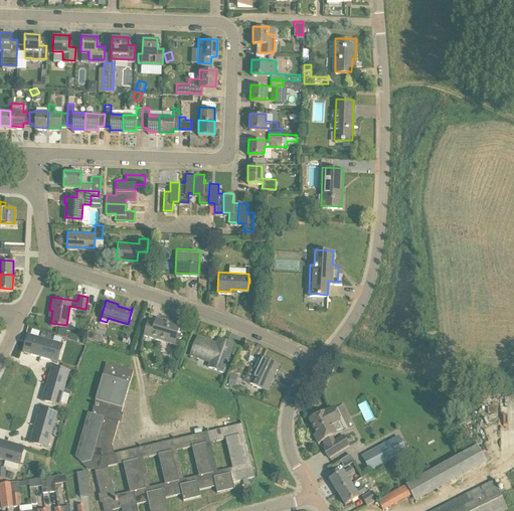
[(178,336),(181,335),(181,332),(180,330),(178,329),(179,322),(156,316),(154,321),(147,319),(143,333),(174,342),(176,336),(178,336)]
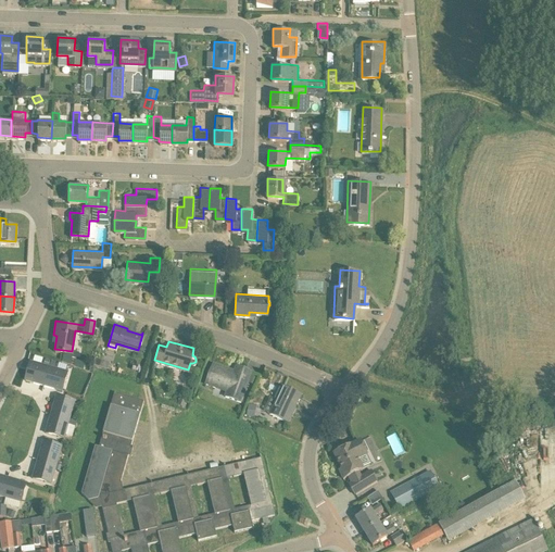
[(42,383),(48,363),(29,359),(24,377),(42,383)]
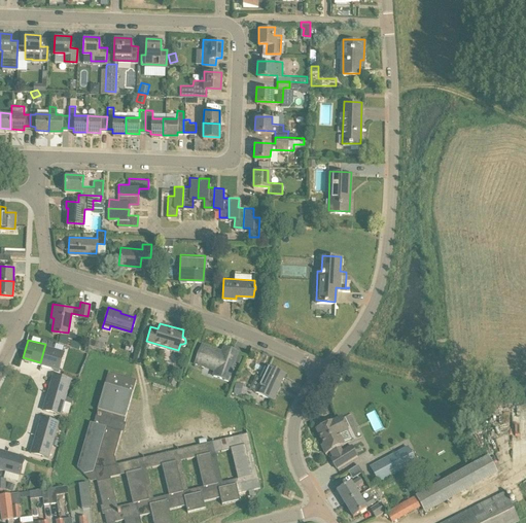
[(228,378),(238,350),(223,345),(221,350),(201,342),(194,360),(214,369),(213,373),(228,378)]
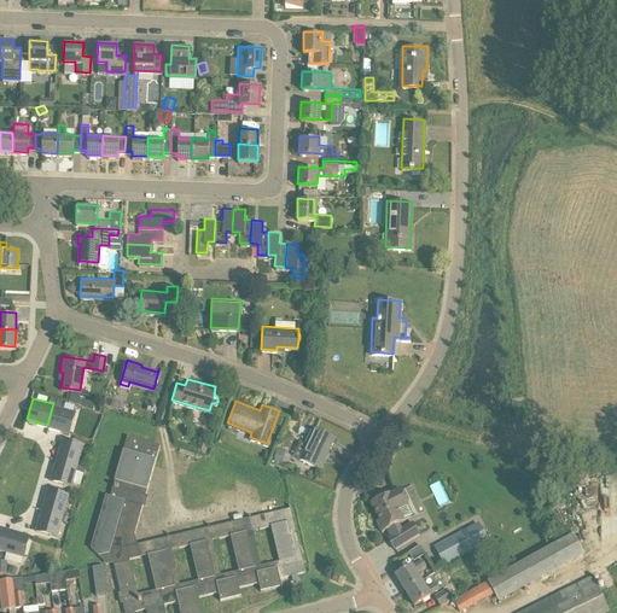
[(53,403),(47,425),(68,430),(74,409),(53,403)]
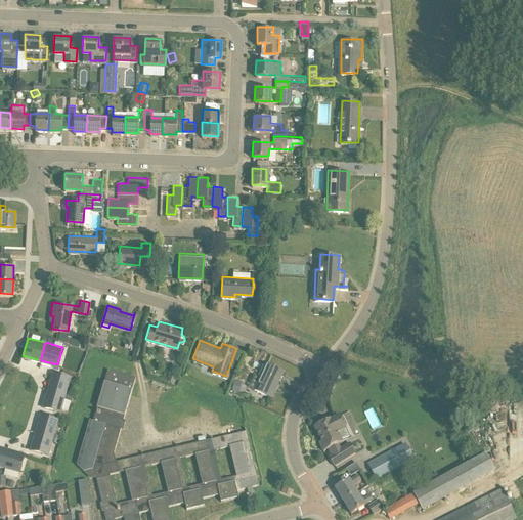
[(265,361),(253,387),(270,395),(282,370),(265,361)]
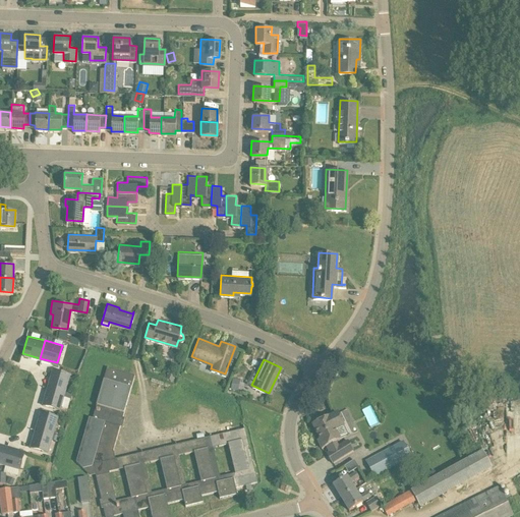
[(170,516),(167,501),(181,498),(168,443),(114,456),(112,448),(134,372),(107,364),(92,415),(89,414),(75,459),(82,466),(93,463),(101,497),(105,516),(139,516),(137,507),(149,505),(152,516),(170,516)]
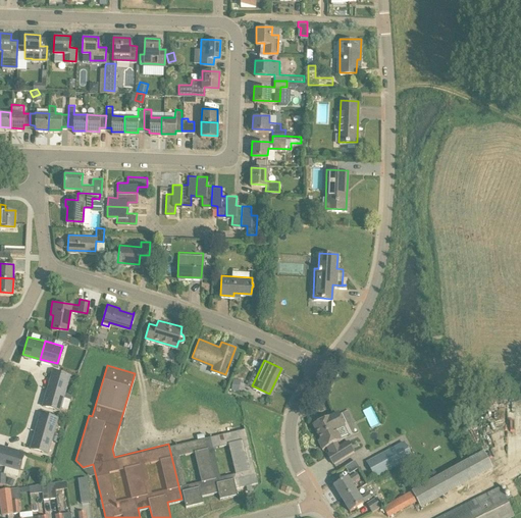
[(47,385),(64,391),(69,373),(52,368),(47,385)]
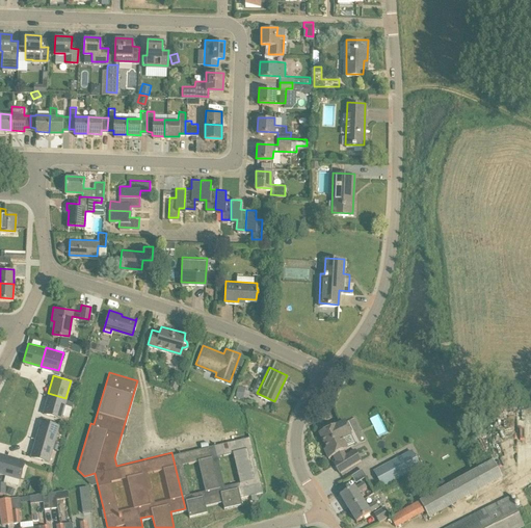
[(168,385),(176,387),(178,379),(171,377),(168,385)]
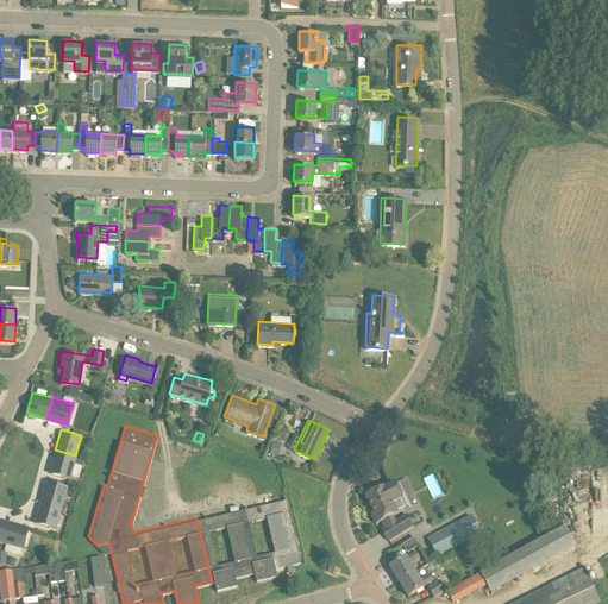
[(279,453),(280,439),(271,438),(269,452),(279,453)]
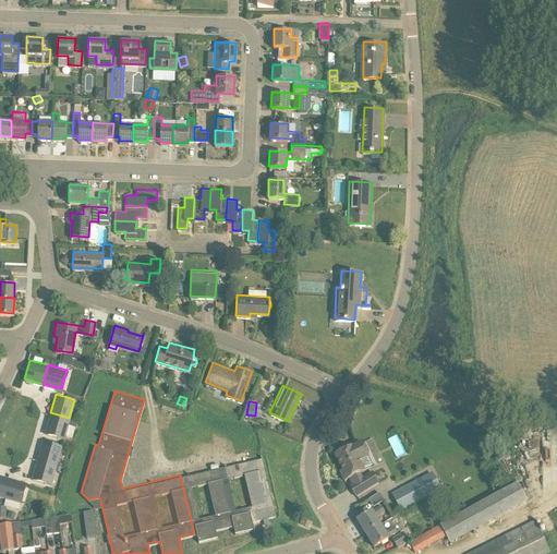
[(63,436),(69,418),(50,412),(45,431),(63,436)]
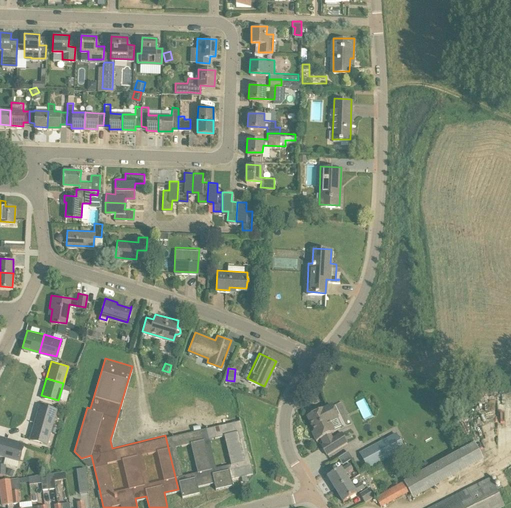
[(34,420),(51,425),(56,408),(39,403),(34,420)]
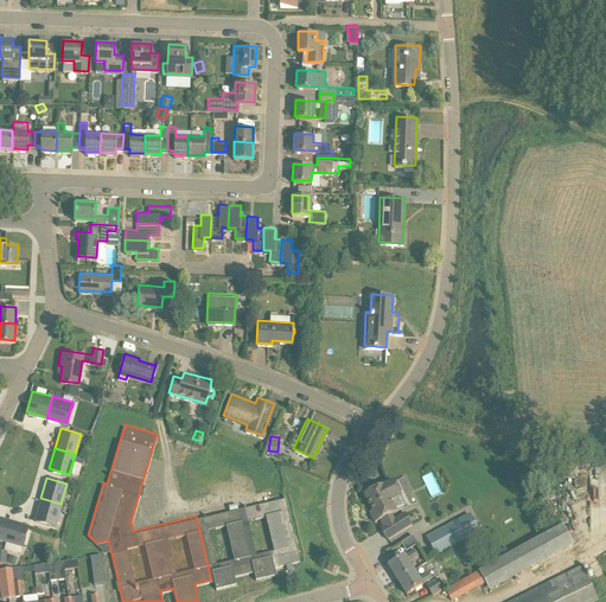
[(393,478),(383,482),(383,481),(364,491),(372,508),(369,510),(374,519),(380,516),(382,523),(380,525),(387,536),(410,520),(404,510),(393,517),(390,510),(395,508),(389,497),(399,492),(393,478)]
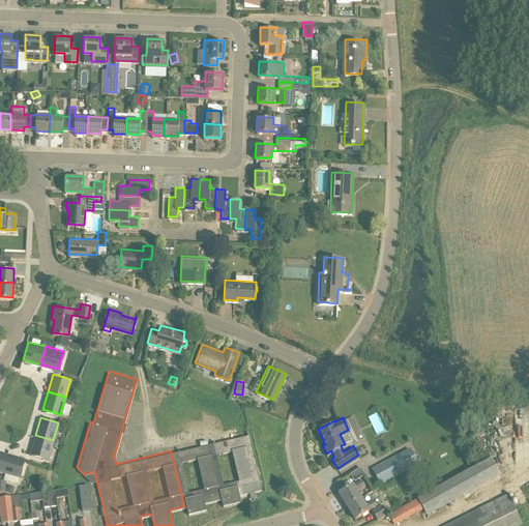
[(184,506),(186,505),(187,513),(206,508),(204,501),(221,497),(223,504),(240,500),(239,493),(250,491),(251,494),(255,493),(254,490),(261,488),(247,430),(246,430),(247,433),(171,450),(184,506)]
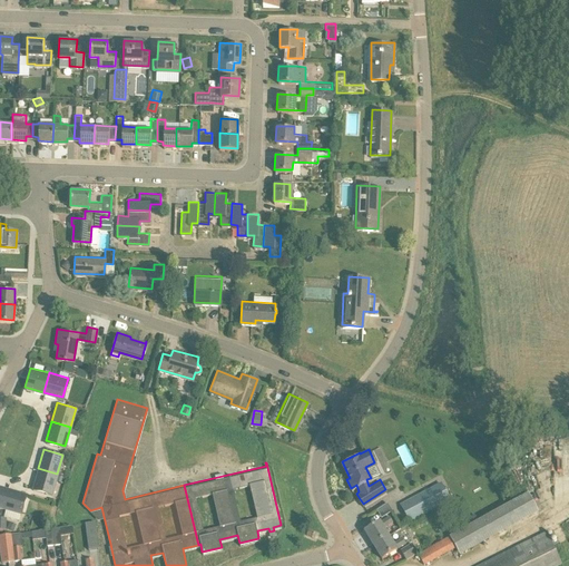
[(51,493),(57,474),(38,468),(32,487),(51,493)]
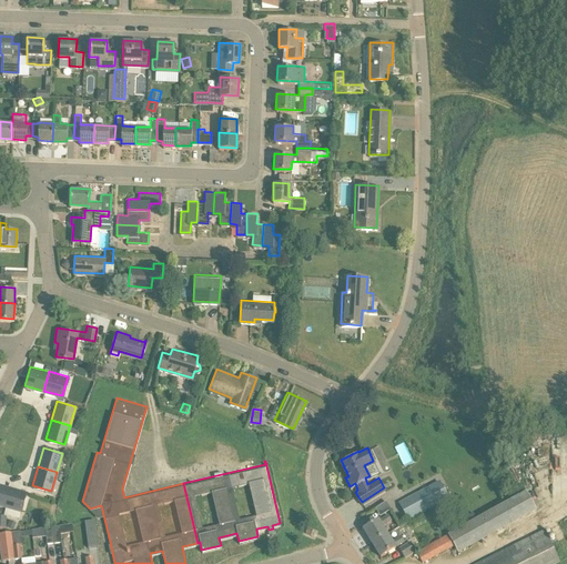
[(398,500),(402,506),(408,516),(447,496),(438,479),(398,500)]
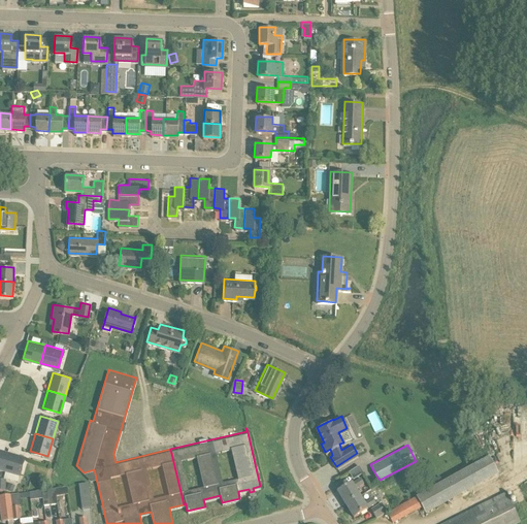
[(7,451),(2,468),(20,473),(25,456),(7,451)]
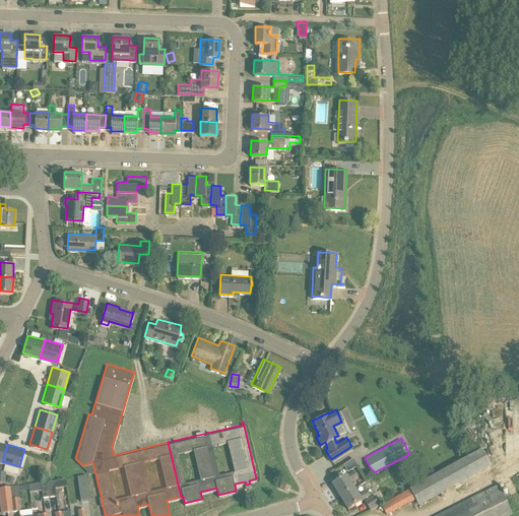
[(387,511),(415,497),(419,503),(491,464),(481,447),(381,502),(387,511)]
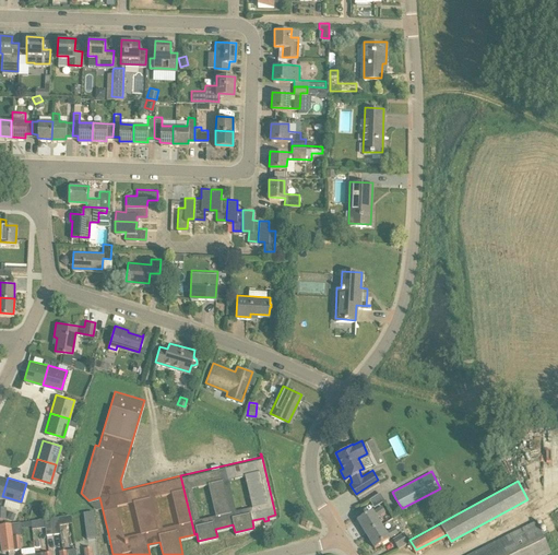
[(366,532),(379,524),(375,516),(383,510),(380,504),(357,518),(366,532)]
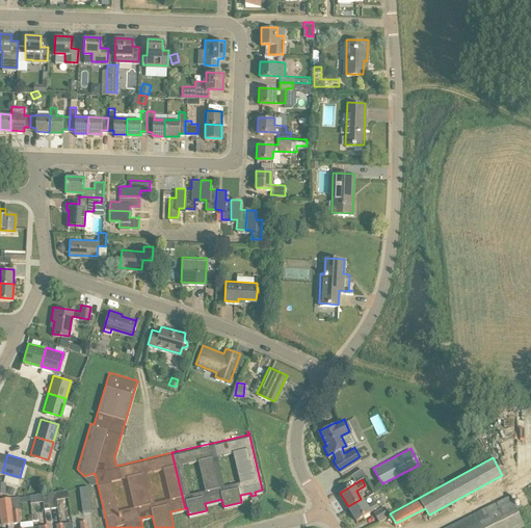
[(8,483),(6,490),(12,493),(15,486),(8,483)]
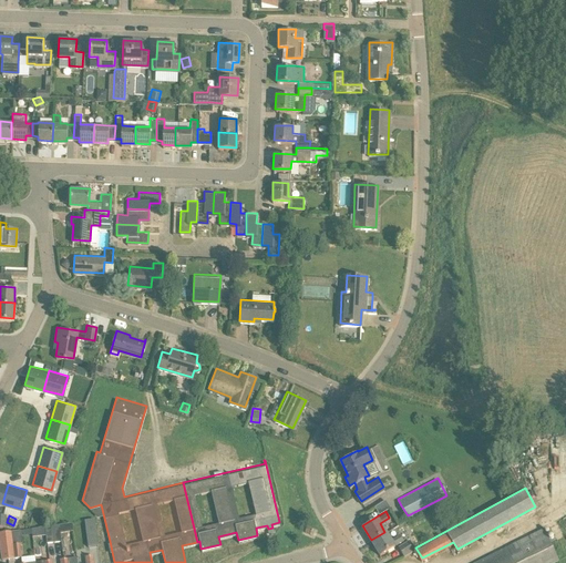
[(94,517),(84,518),(88,543),(98,542),(94,517)]
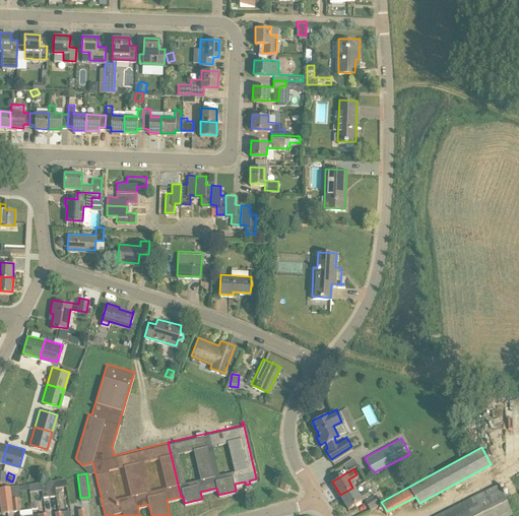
[(47,479),(49,494),(55,494),(54,486),(66,484),(65,476),(47,479)]
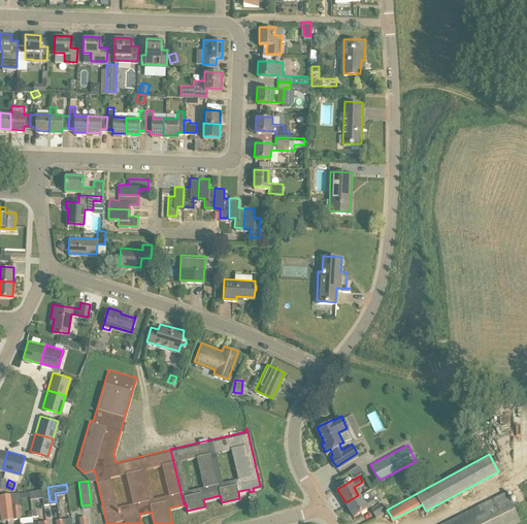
[(43,502),(50,501),(47,487),(41,488),(42,495),(43,502)]
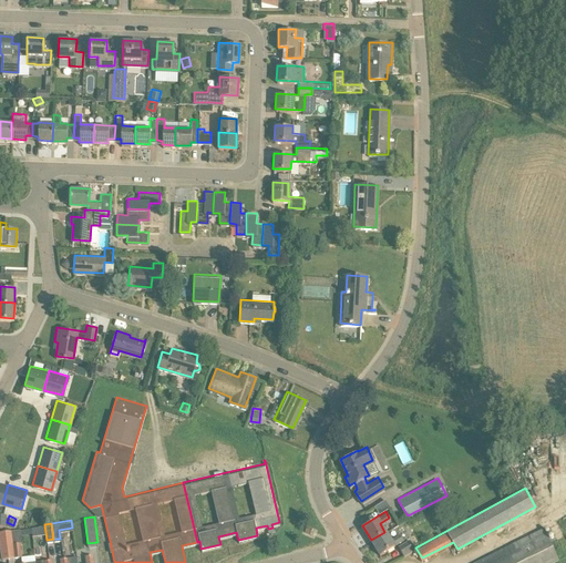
[(31,525),(31,531),(32,533),(45,532),(44,524),(31,525)]
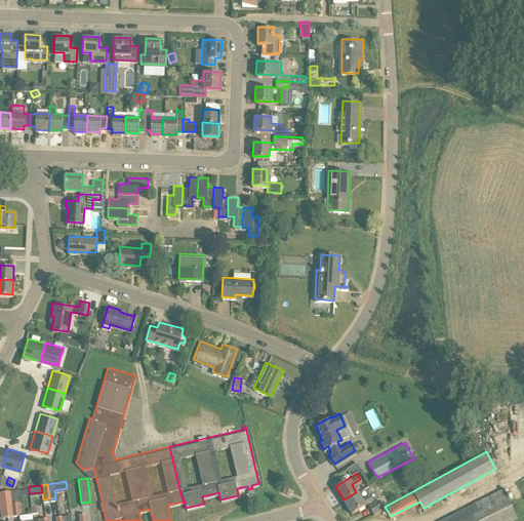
[(506,520),(517,516),(501,487),(432,520),(506,520)]
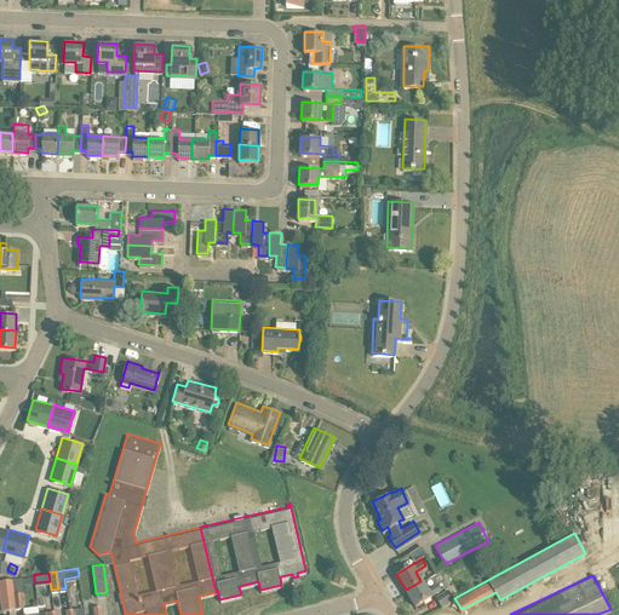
[(16,605),(23,605),(22,591),(23,590),(22,576),(12,578),(15,596),(16,605)]
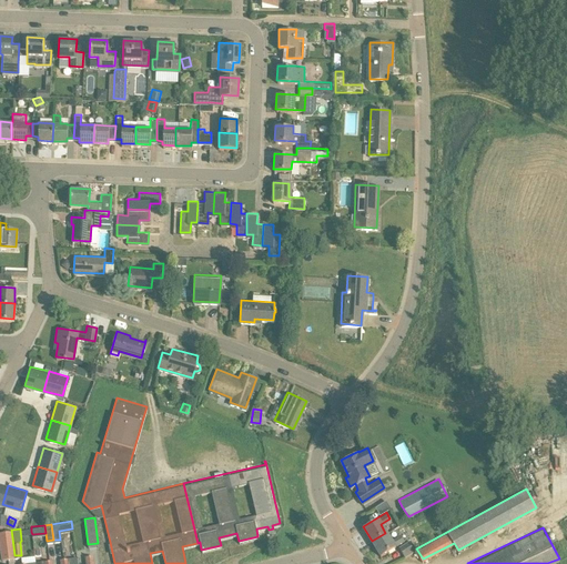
[(14,555),(13,546),(11,530),(0,530),(0,547),(1,557),(14,555)]
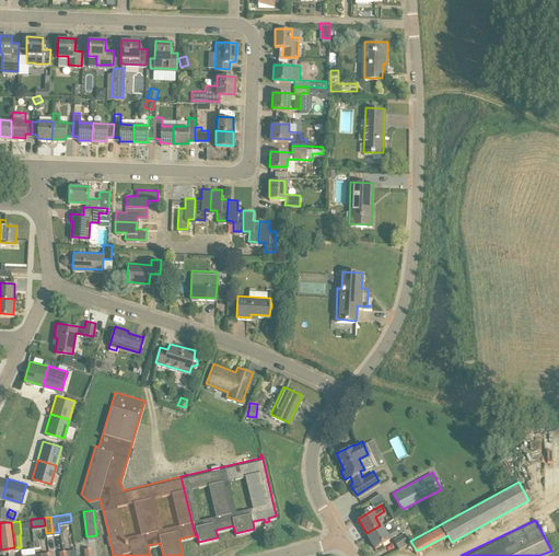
[(367,533),(374,546),(397,532),(393,525),(384,532),(380,525),(367,533)]
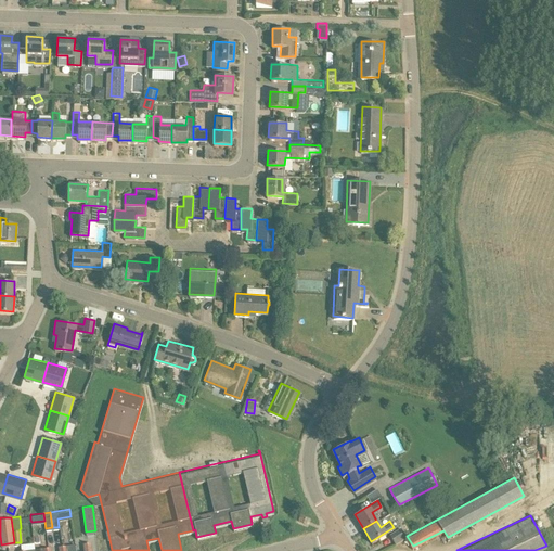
[(389,533),(395,541),(406,535),(400,526),(389,533)]
